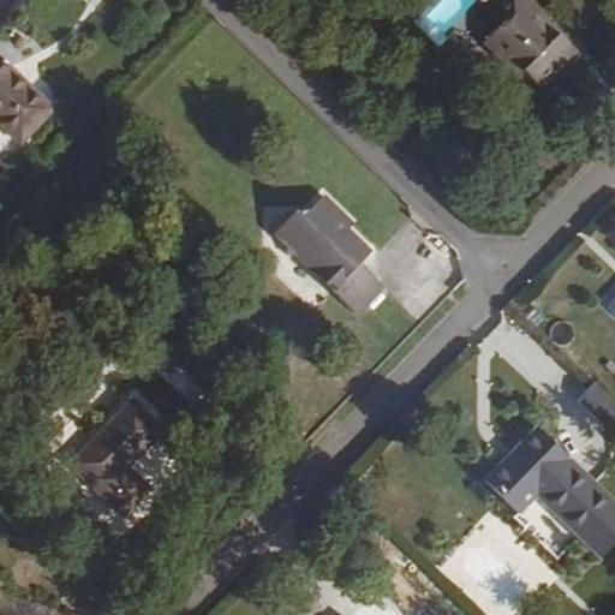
[(437,47),(488,0),(433,0),(412,19),(437,47)]
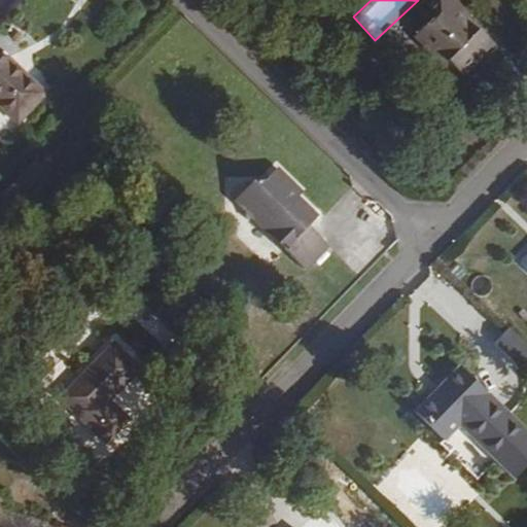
[(447,61),(462,76),(493,44),(467,19),(469,16),(452,0),(423,0),(412,12),(426,26),(411,41),(440,69),(447,61)]
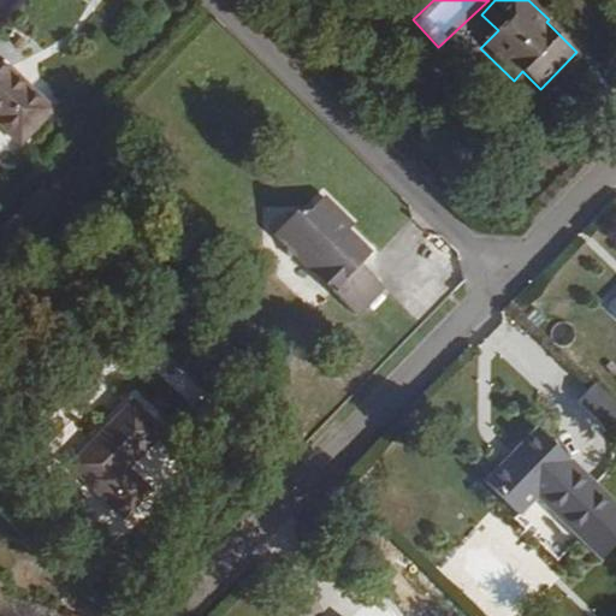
[(498,30),(481,15),(474,22),(491,37),(498,30)]
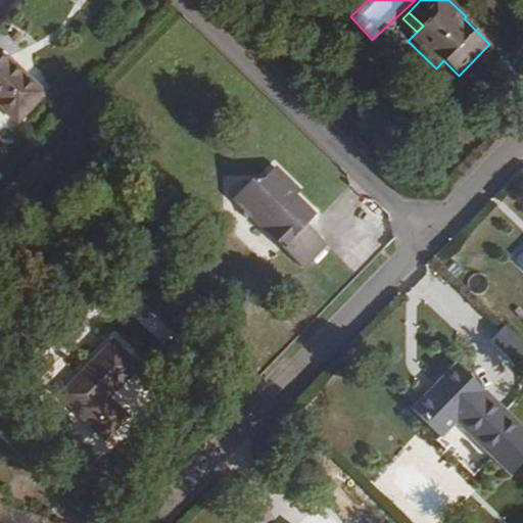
[(490,47),(473,69),(491,84),(509,61),(490,47)]
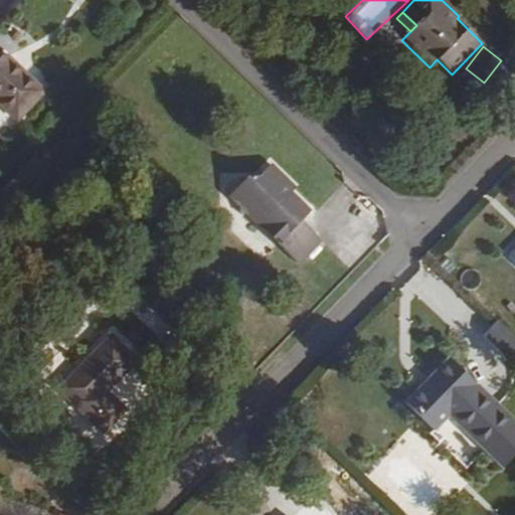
[(0,105),(17,122),(44,93),(14,63),(12,65),(5,58),(7,56),(0,49),(0,105)]
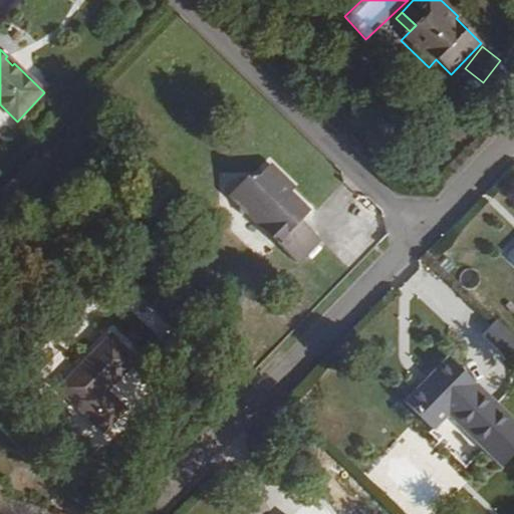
[(5,58),(12,65),(14,63),(7,56),(5,58)]
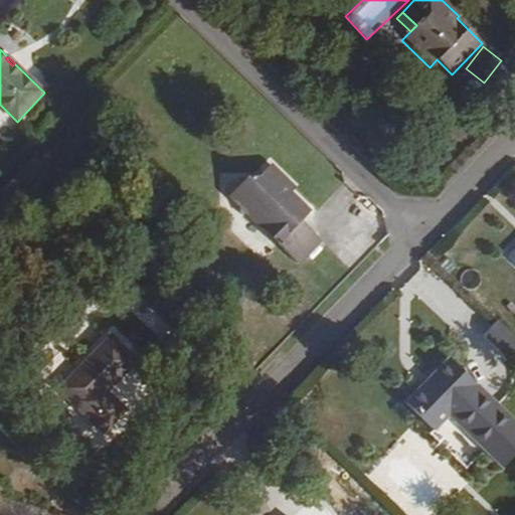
[(279,245),(299,265),(318,244),(298,225),(311,211),(292,192),(296,188),(272,165),(262,175),(238,178),(242,211),(243,211),(250,210),(283,241),(279,245)]
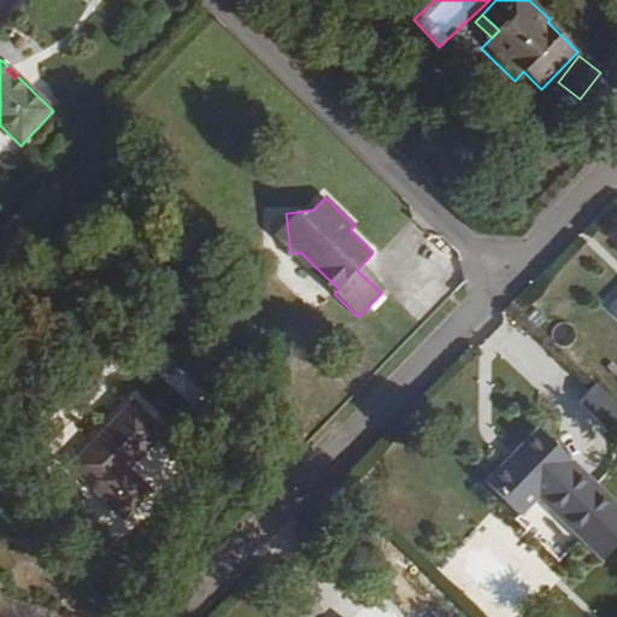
[(362,233),(354,225),(350,230),(357,238),(362,233)]
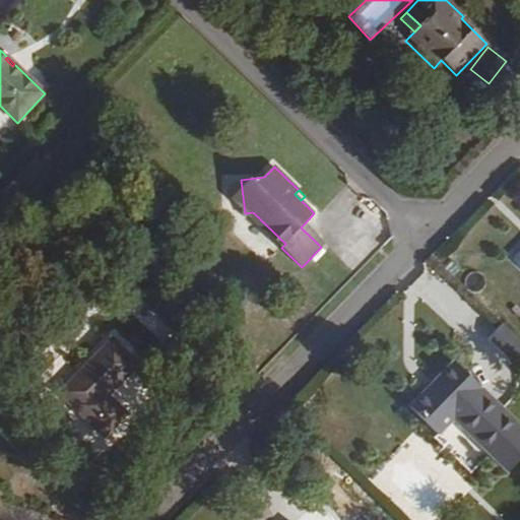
[(285,244),(253,212),(246,213),(281,248),(285,244)]
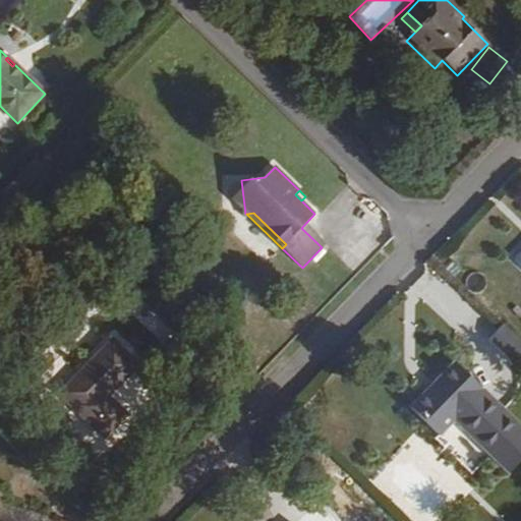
[(520,357),(520,344),(503,327),(490,340),(515,363),(520,357)]
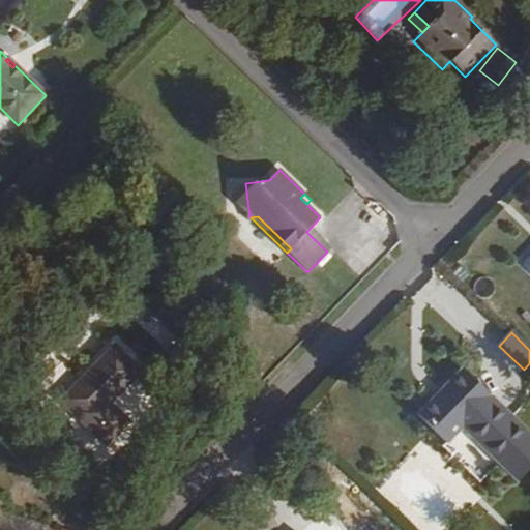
[(140,372),(114,346),(61,401),(105,444),(126,422),(108,404),(140,372)]
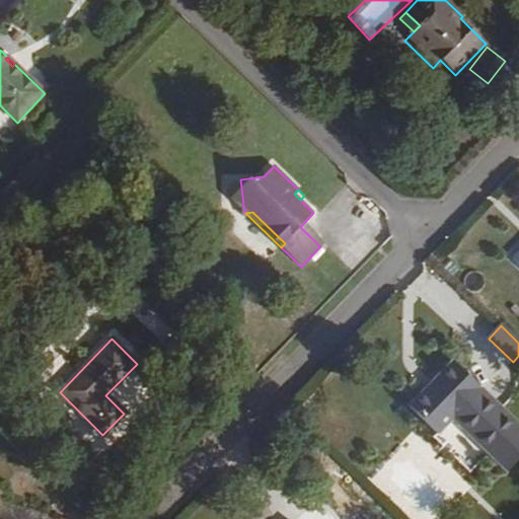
[(409,406),(437,433),(479,388),(452,362),(409,406)]
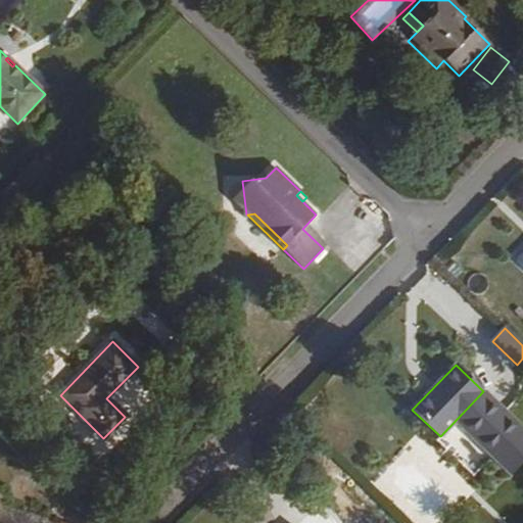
[(334,522),(317,506),(299,522),(334,522)]
